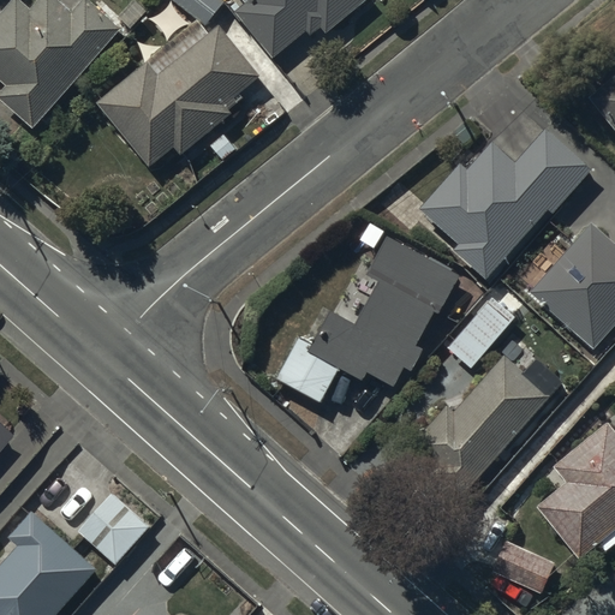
[(23,0),(12,0),(0,15),(0,78),(7,87),(0,95),(0,99),(36,130),(124,29),(91,0),(84,0),(73,12),(59,0),(40,0),(33,9),(23,0)]
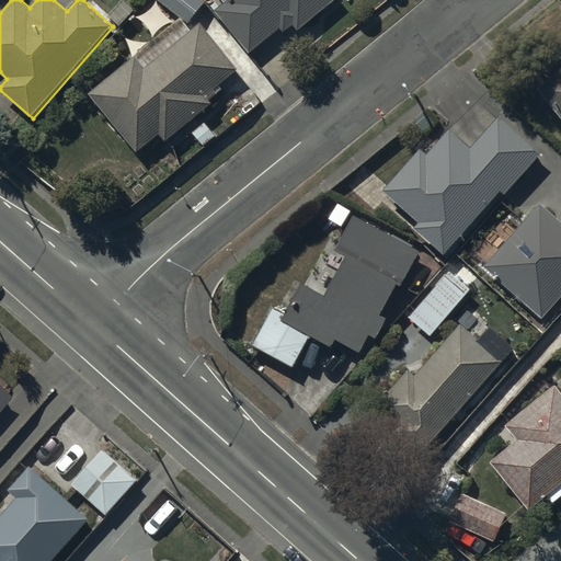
[(203,0),(158,0),(189,23),(206,2),(203,0)]
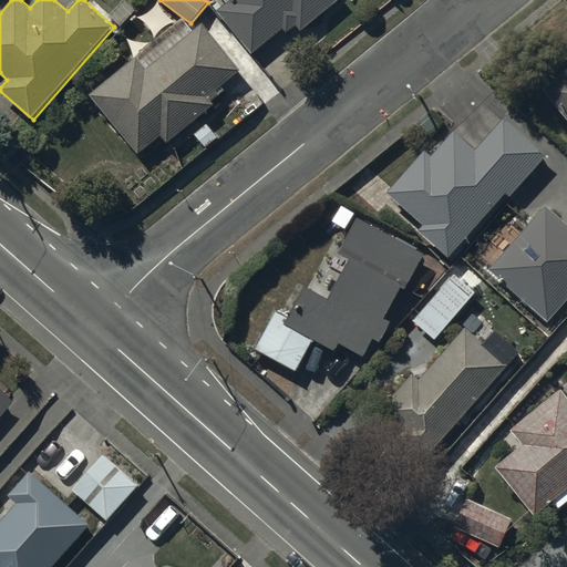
[(224,0),(227,3),(217,12),(254,54),(284,30),(287,34),(298,26),(302,31),(339,0),(224,0)]
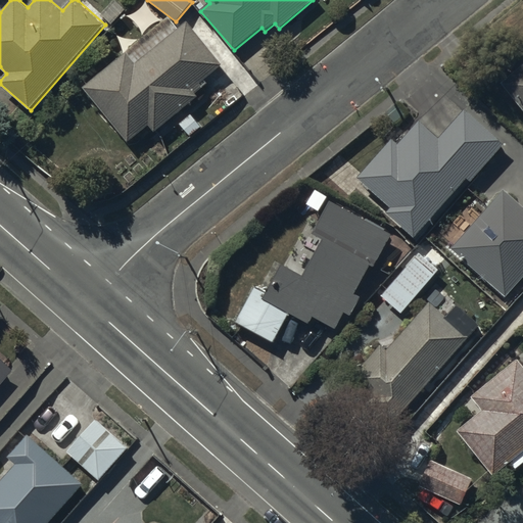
[(169,17),(83,88),(130,143),(150,126),(156,133),(198,97),(196,94),(208,84),(205,80),(214,74),(217,78),(224,72),(221,67),(223,65),(188,22),(180,29),(169,17)]
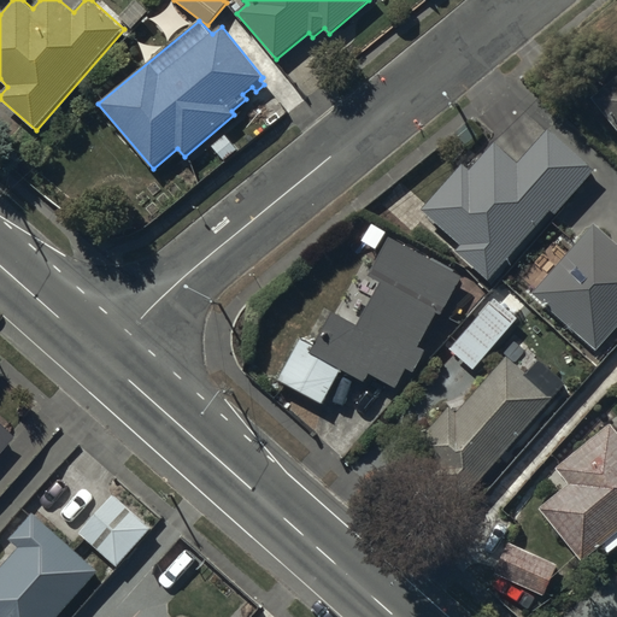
[(616,75),(589,98),(616,131),(616,75)]
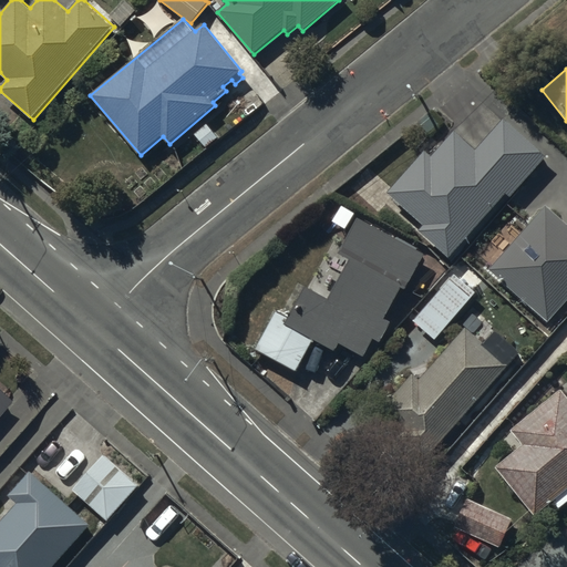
[(425,151),(388,193),(424,225),(419,232),(450,259),(507,195),(511,198),(548,156),(505,117),(476,150),(455,131),(432,156),(425,151)]
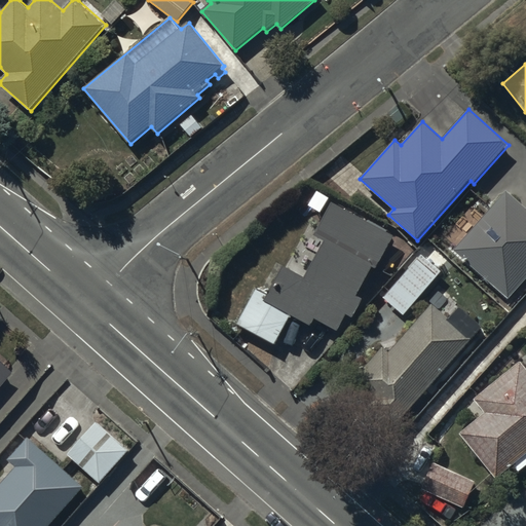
[(525,207),(508,190),(455,251),(509,299),(525,279),(525,207)]
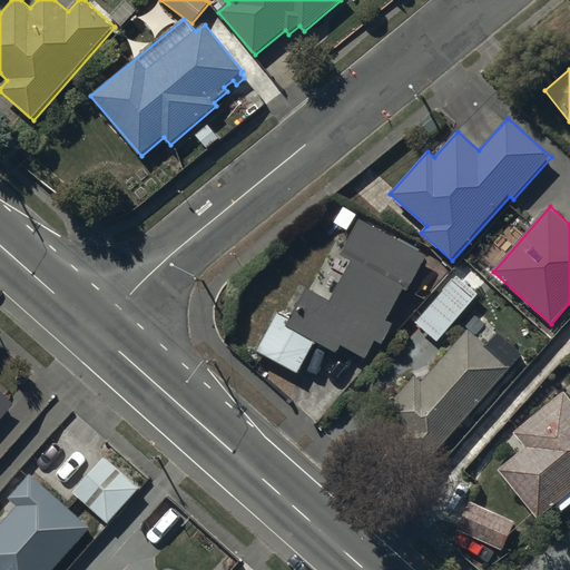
[(292,317),(278,311),(257,353),(298,375),(315,342),(338,354),(343,346),(366,359),(376,342),(383,345),(394,325),(387,322),(404,291),(410,293),(429,255),(361,219),(342,256),(352,262),(332,301),(306,288),(292,317)]
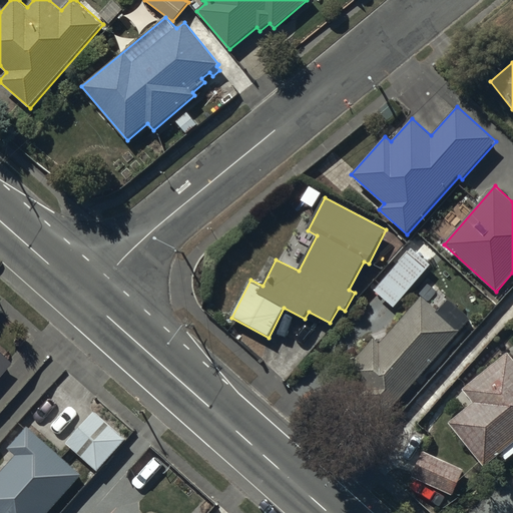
[(411,246),(375,291),(395,309),(432,265),(411,246)]
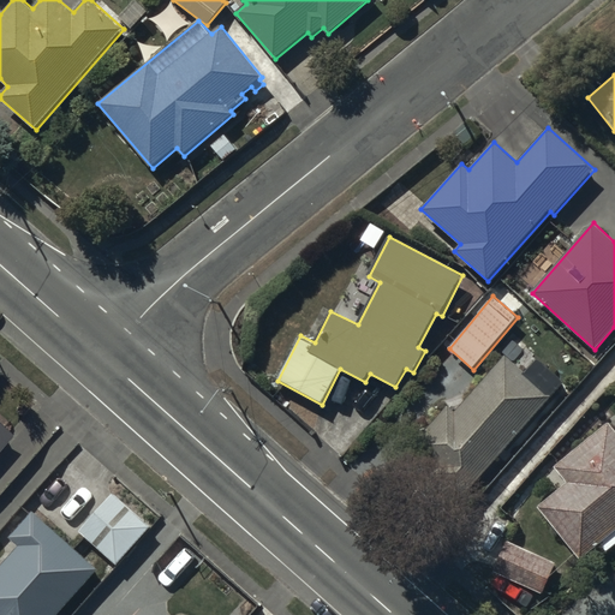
[(525,372),(507,357),(455,412),(447,406),(412,447),(466,495),(566,383),(538,358),(525,372)]
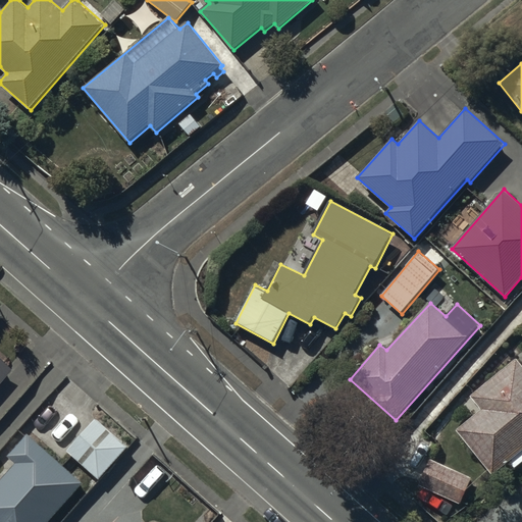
[(482,410),(457,430),(492,475),(510,462),(514,467),(521,460),(521,362),(519,358),(471,396),(482,410)]
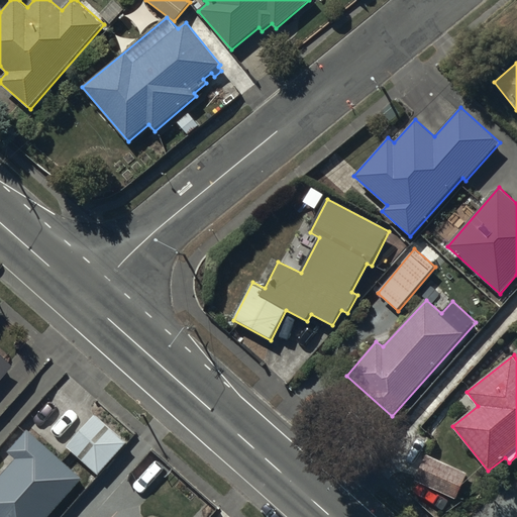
[(0,379),(10,368),(0,359),(0,379)]
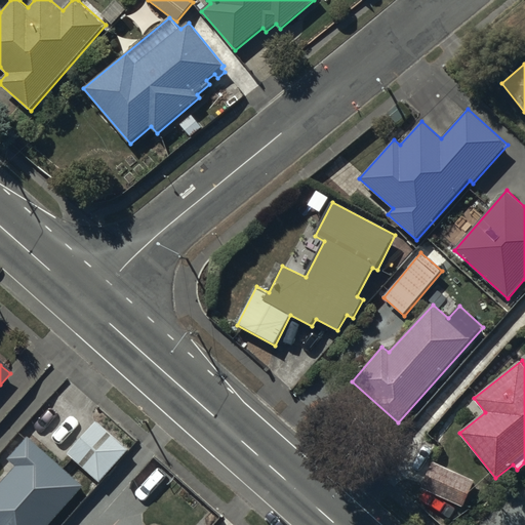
[(130,450),(97,420),(68,454),(101,483),(130,450)]
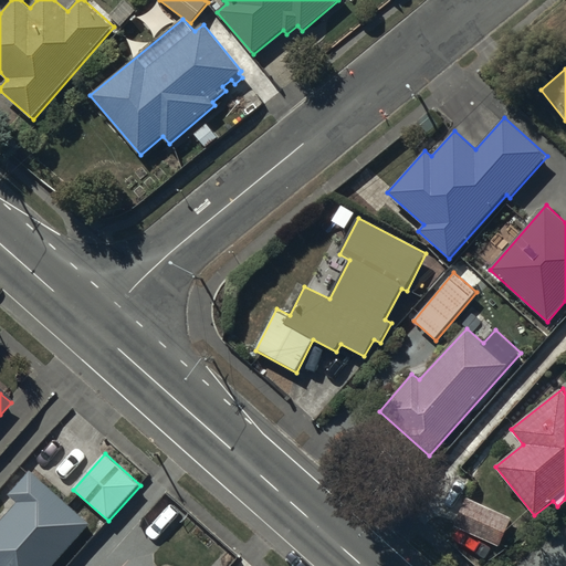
[(10,494),(18,502),(0,522),(0,565),(54,565),(92,525),(31,471),(10,494)]
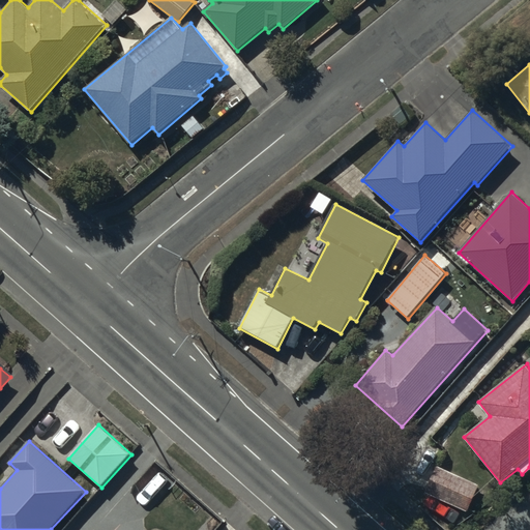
[(469,512),(481,486),(438,466),(425,493),(469,512)]
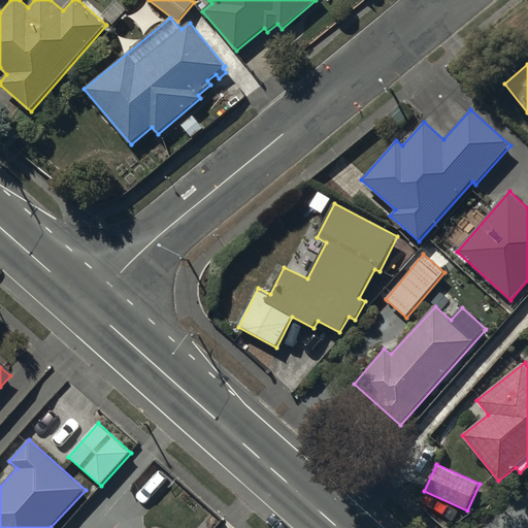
All buildings are outlined.
